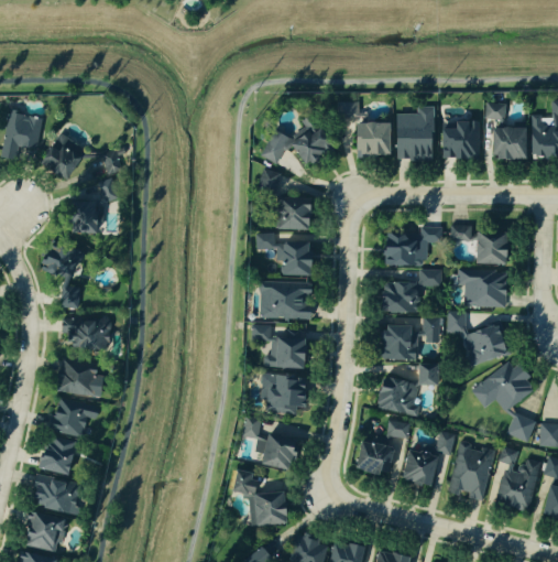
[(557,99),(555,99),(555,116),(533,116),(532,155),(557,155),(557,99)]
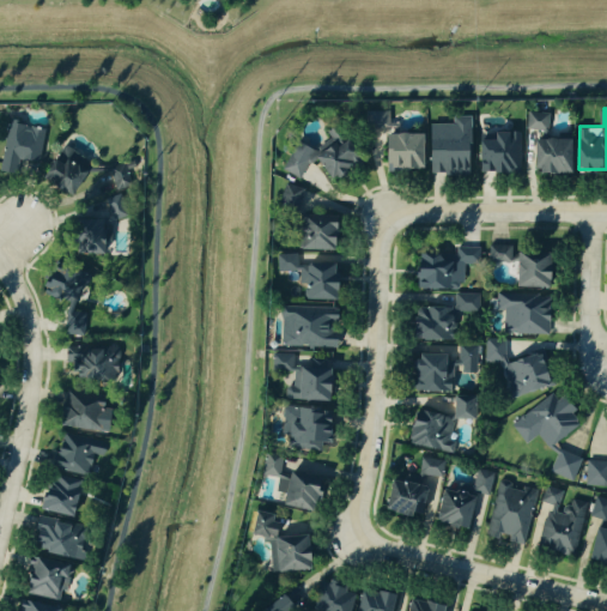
[(553,112),(532,110),(530,128),(552,129),(553,112)]
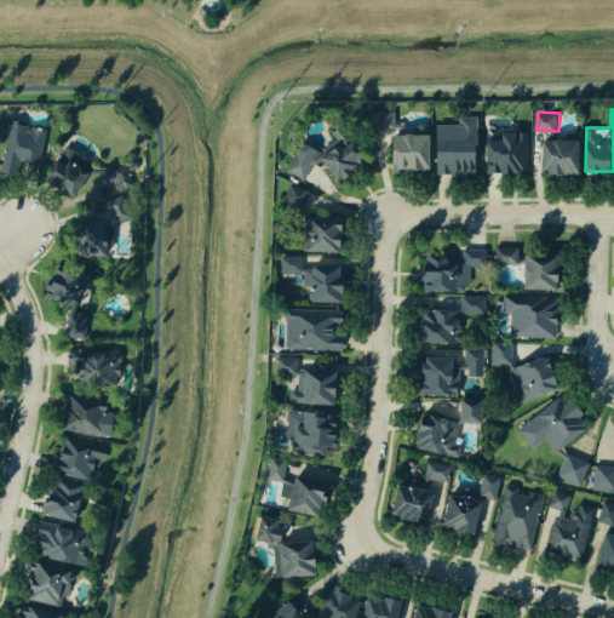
[(480,116),(462,116),(462,125),(437,124),(437,176),(480,176),(480,116)]
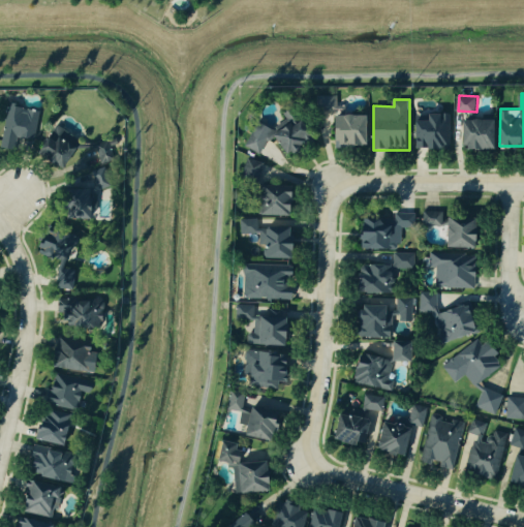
[(37,142),(41,111),(23,107),(23,101),(8,100),(3,147),(17,149),(18,140),(37,142)]
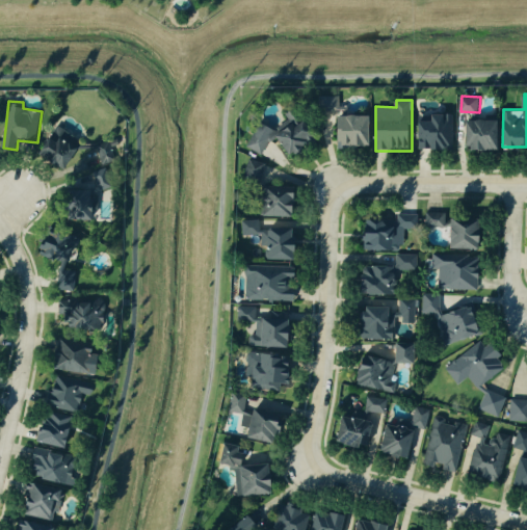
[(418,113),(418,148),(455,148),(455,113),(418,113)]
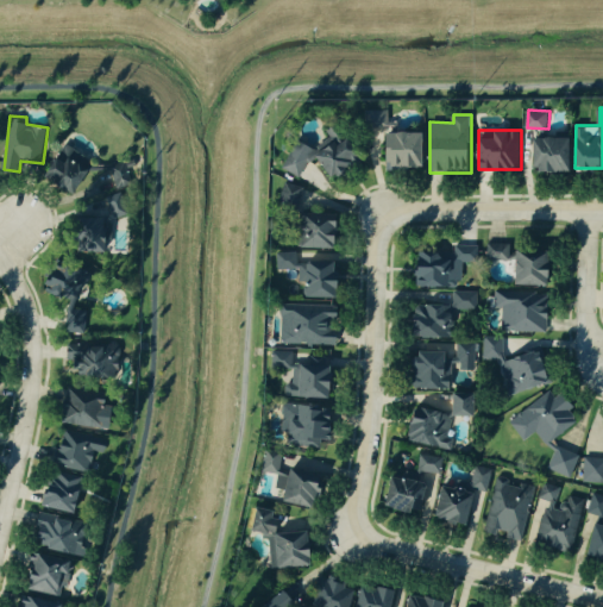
[(286,168),(303,177),(311,162),(343,177),(355,152),(343,146),(346,141),(328,132),(320,150),(299,141),(286,168)]
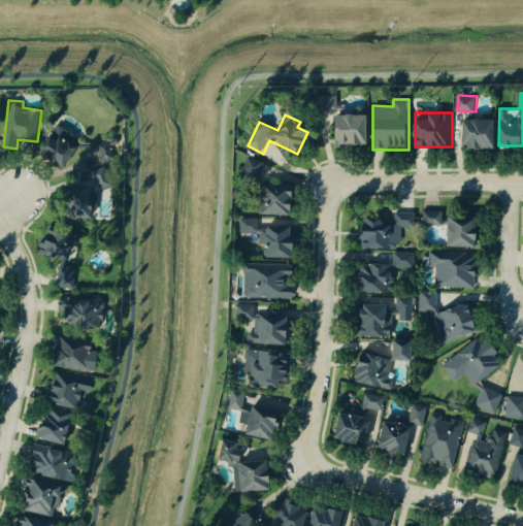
[(494,119),(463,118),(462,148),(494,149),(494,119)]
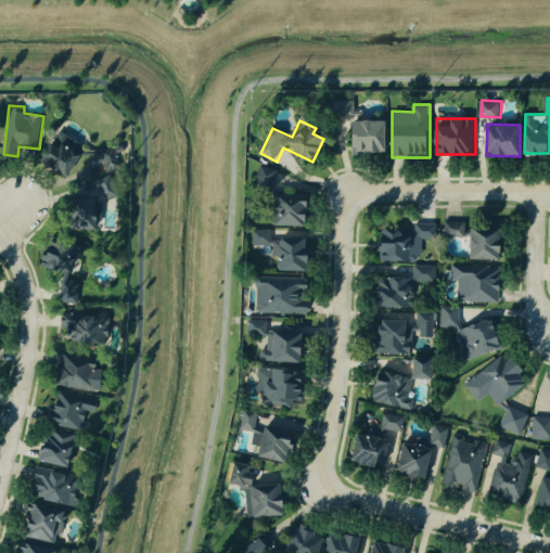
[(86,145),(60,129),(40,161),(66,177),(86,145)]
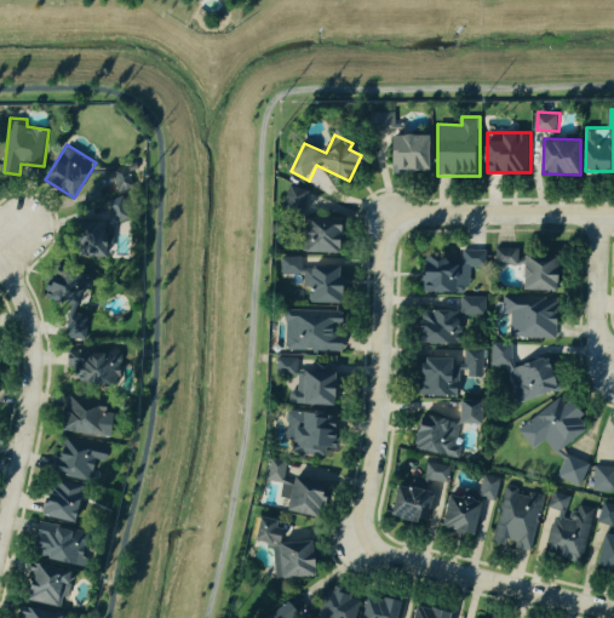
[(311,192),(293,186),(286,207),(304,213),(311,192)]
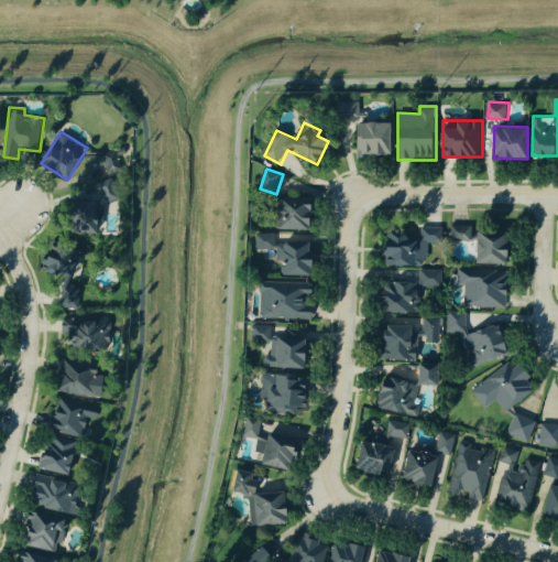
[(280,196),(279,228),(308,229),(309,212),(314,212),(315,197),(280,196)]
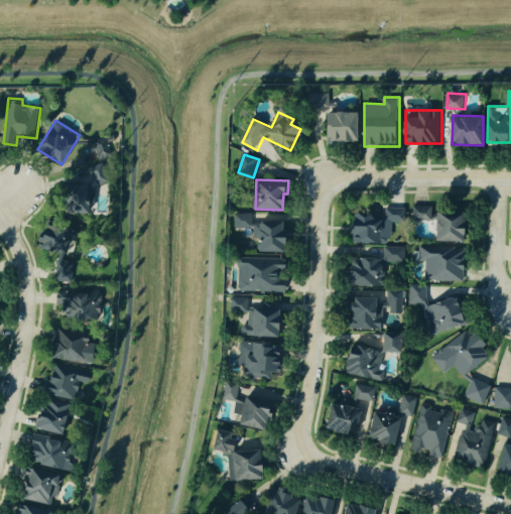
[(65,183),(64,213),(92,213),(93,184),(65,183)]
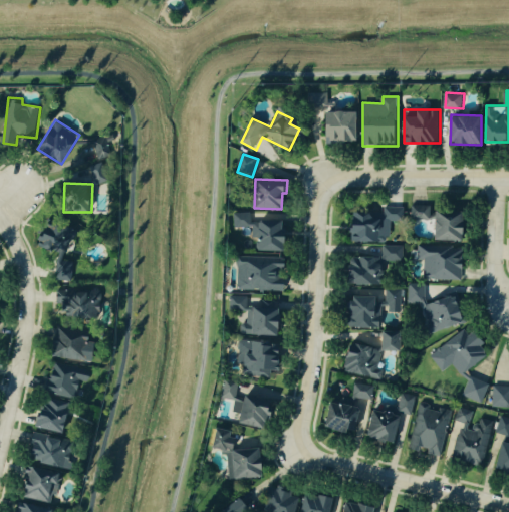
[(435,239),(462,240),(463,212),(432,211),(433,205),(414,205),(413,221),(436,222),(435,239)]
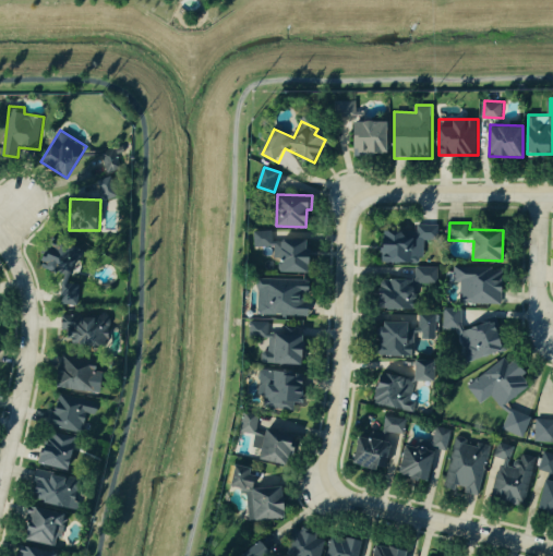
[(382,262),(424,263),(425,240),(441,240),(441,228),(383,227),(382,262)]
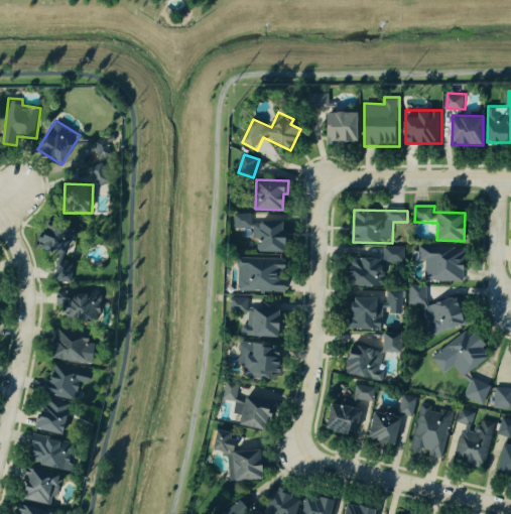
[(284,251),(285,222),(254,221),(255,213),(237,213),(237,227),(258,228),(257,251),(284,251)]
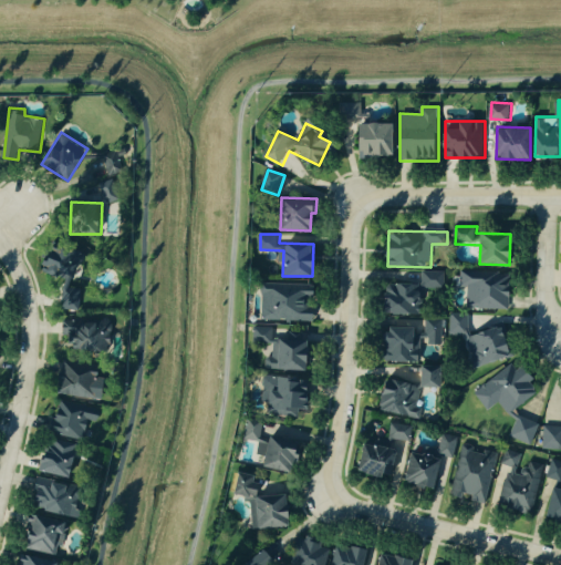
[(39,269),(69,279),(78,256),(48,245),(39,269)]
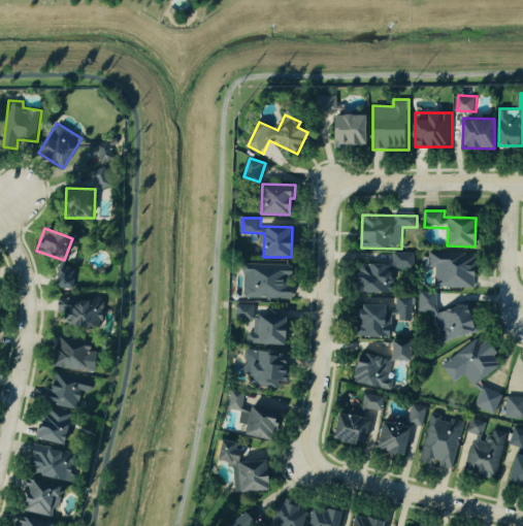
[(395,292),(396,272),(406,272),(406,268),(416,268),(417,252),(395,251),(395,264),(359,263),(359,291),(395,292)]
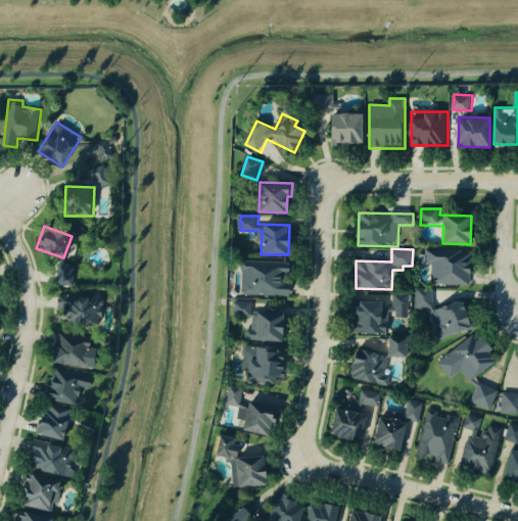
[(432,283),(472,284),(473,250),(428,249),(428,263),(433,263),(432,283)]
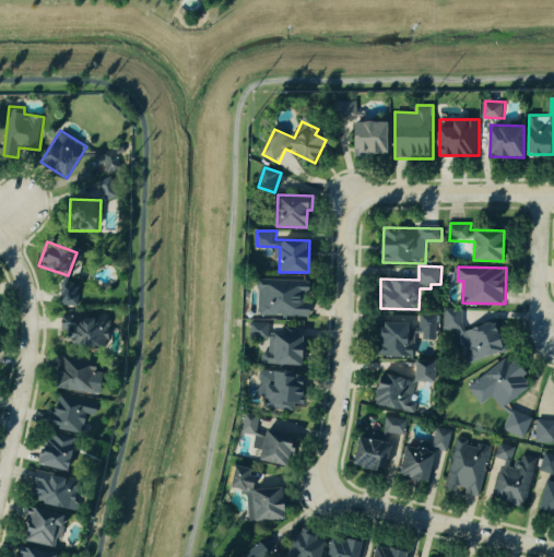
[(81,305),(82,291),(72,291),(72,275),(62,274),(61,305),(81,305)]
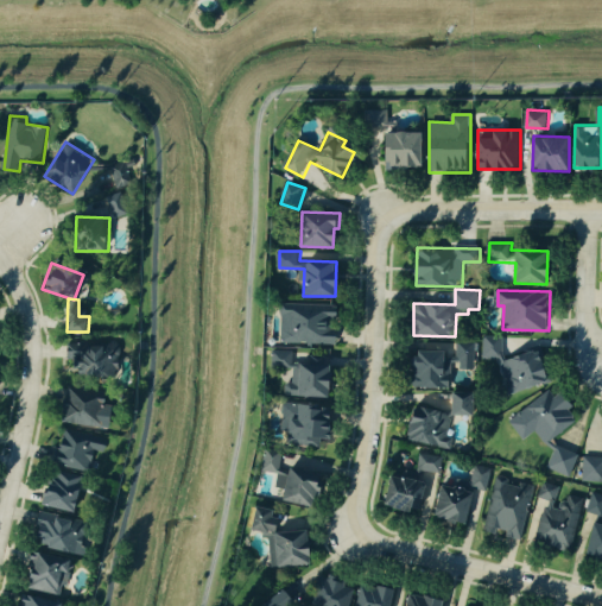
[(283,342),(337,343),(338,303),(284,302),(283,342)]
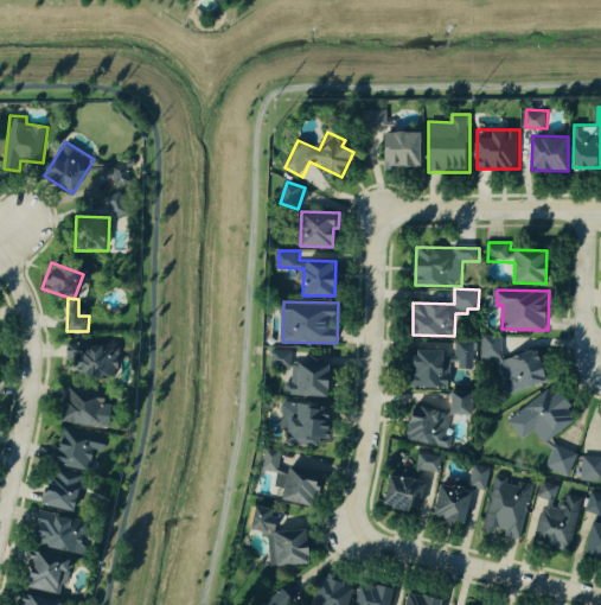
[(485,357),(503,358),(504,336),(485,335),(485,357)]
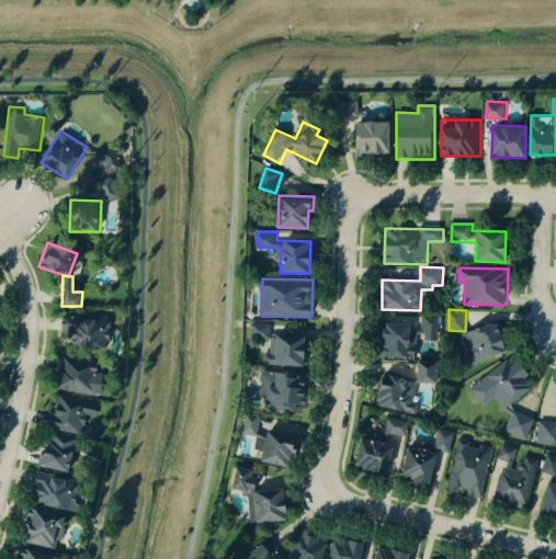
[(111,348),(113,318),(67,314),(64,343),(111,348)]
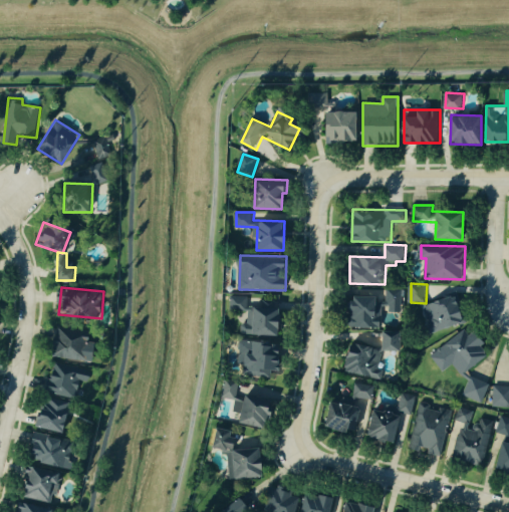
[(384,327),(384,311),(404,311),(404,289),(388,288),(388,296),(350,295),(349,326),(384,327)]
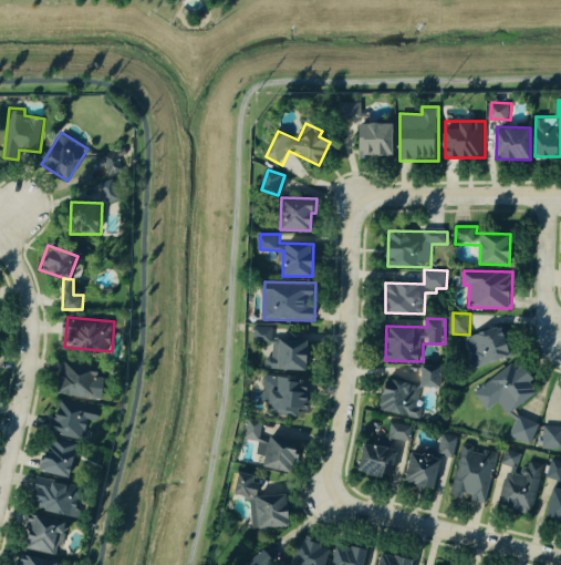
[(478,368),(515,352),(502,324),(466,338),(478,368)]
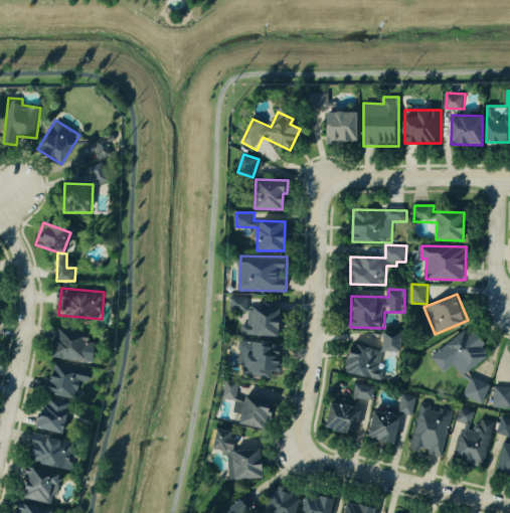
[(278,335),(279,304),(249,304),(249,297),(231,296),(231,310),(249,310),(248,323),(242,323),(242,335),(278,335)]
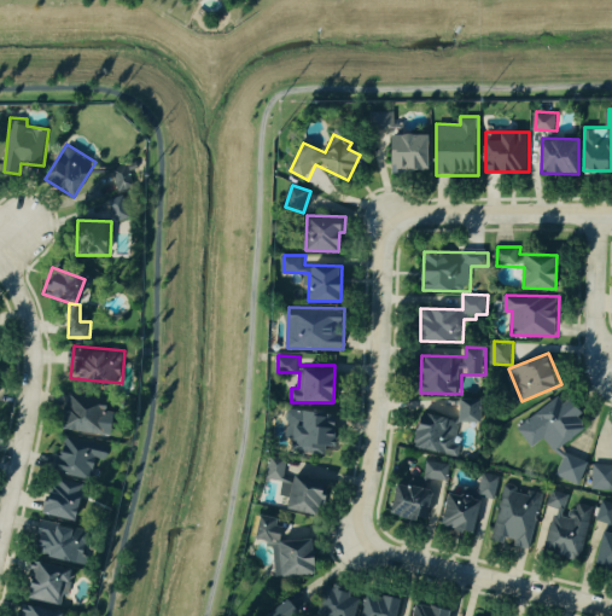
[(588,428),(580,417),(581,416),(564,393),(519,428),(534,447),(546,437),(557,451),(588,428)]
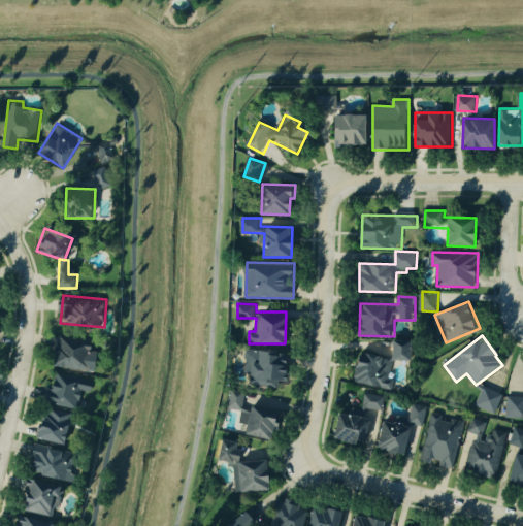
[(97,371),(99,353),(92,353),(93,346),(83,344),(83,340),(60,337),(56,366),(97,371)]
